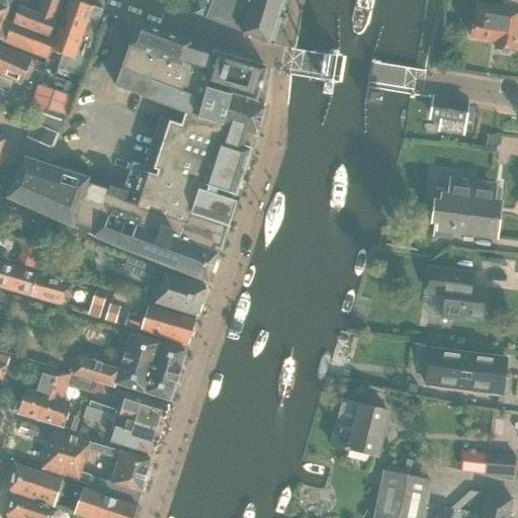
[(40,0),(36,11),(54,17),(61,0),(40,0)]
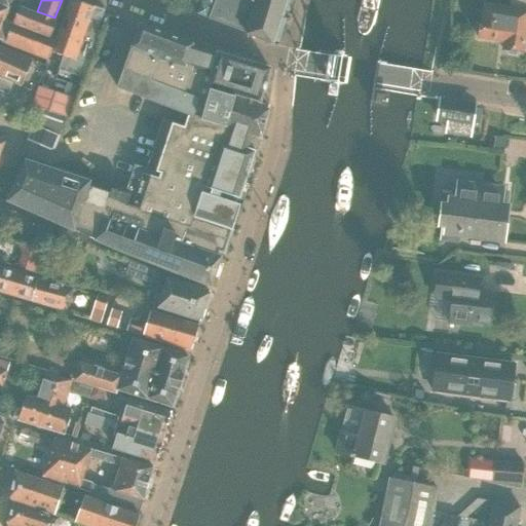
[(71,0),(57,40),(51,52),(67,58),(63,67),(82,74),(104,11),(71,0)]
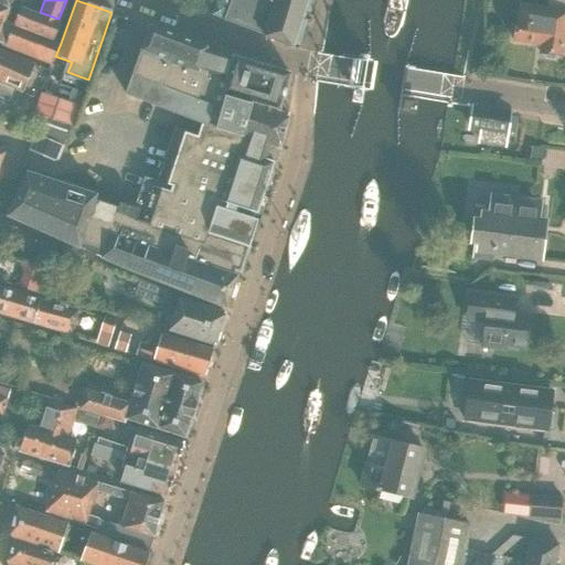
[(291,48),(306,0),(231,0),(224,20),(265,35),(264,36),(291,48)]
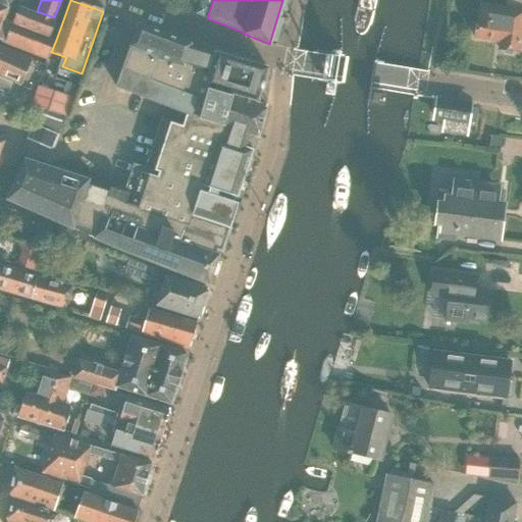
[(521,0),(507,0),(506,7),(480,4),(478,19),(477,19),(475,38),(500,42),(499,49),(503,50),(504,54),(512,55),(515,52),(519,52),(521,30),(521,0)]
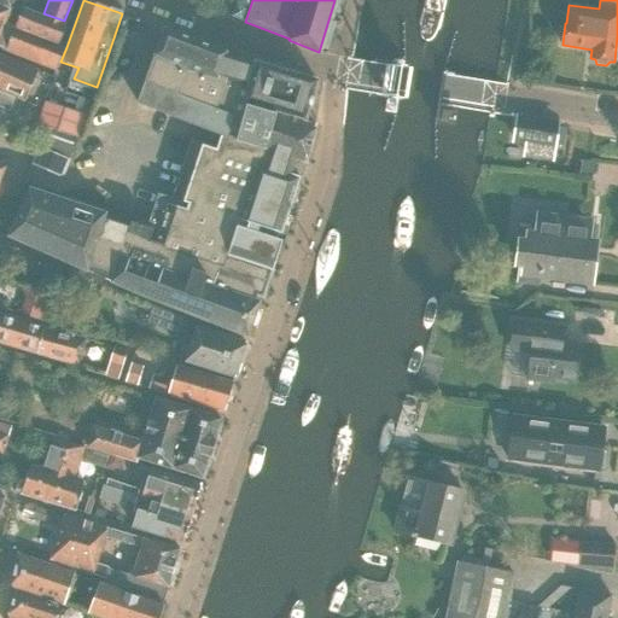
[(58,70),(60,62),(66,47),(59,44),(65,27),(22,9),(15,27),(12,36),(0,31),(10,10),(0,5),(0,48),(6,51),(58,70)]
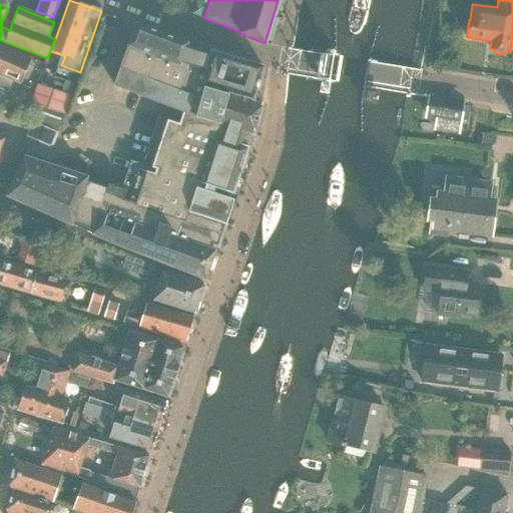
[(145,255),(205,280),(212,260),(215,250),(212,249),(213,245),(218,247),(234,200),(232,199),(253,134),(263,104),(252,102),(263,68),(187,44),(136,25),(113,85),(182,112),(178,124),(166,120),(151,168),(155,169),(154,174),(138,169),(128,200),(124,199),(127,191),(109,185),(108,188),(88,182),(89,177),(24,156),(7,197),(145,255)]
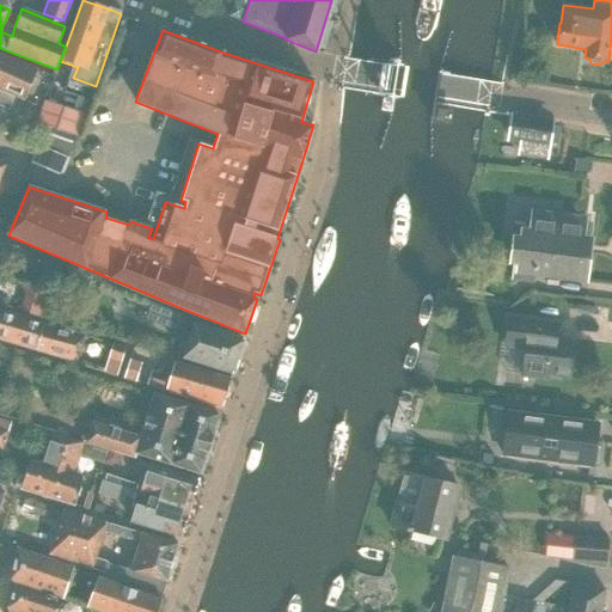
[(0,89),(25,101),(38,69),(0,54),(0,89)]
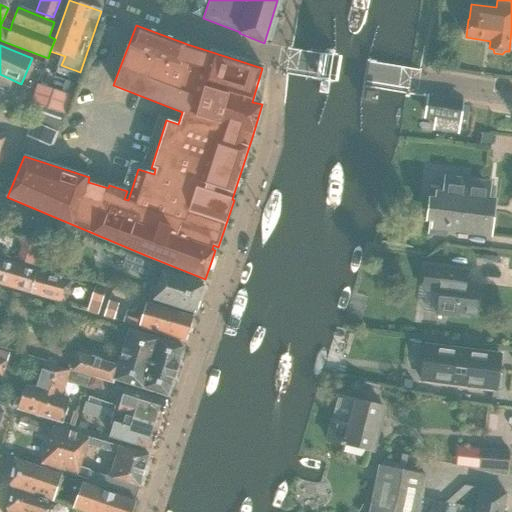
[(0,89),(8,93),(12,81),(0,76),(0,89)]
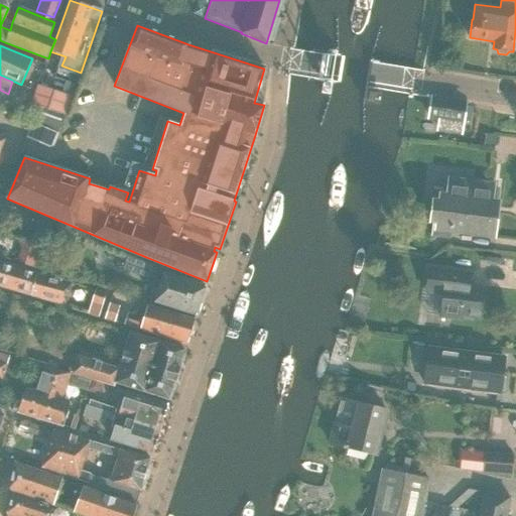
[(76,85),(65,82),(61,91),(73,95),(76,85)]
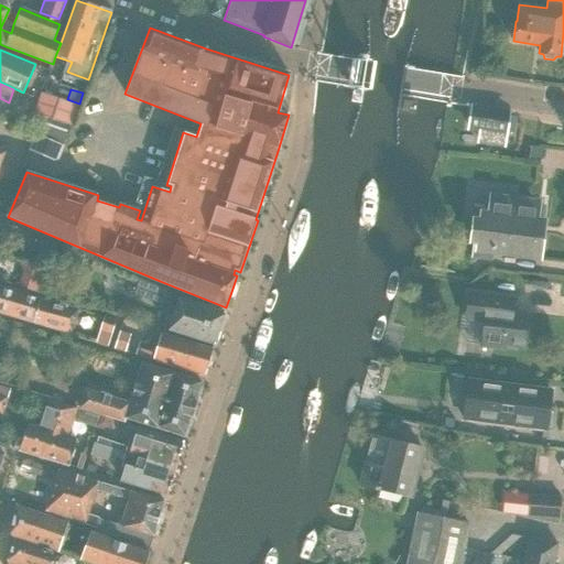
[(19,112),(34,114),(34,99),(19,98),(19,112)]
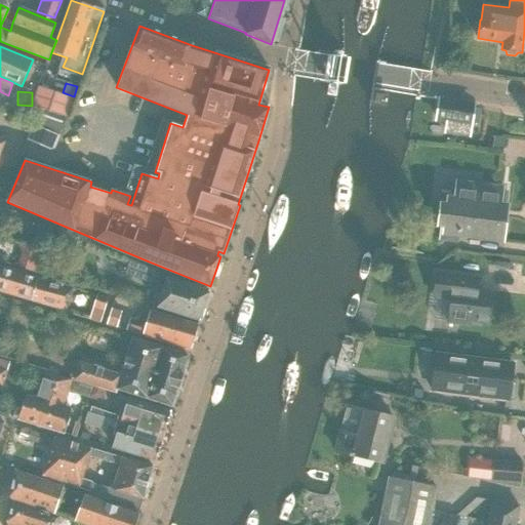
[(374,103),(384,104),(385,95),(375,93),(374,103)]
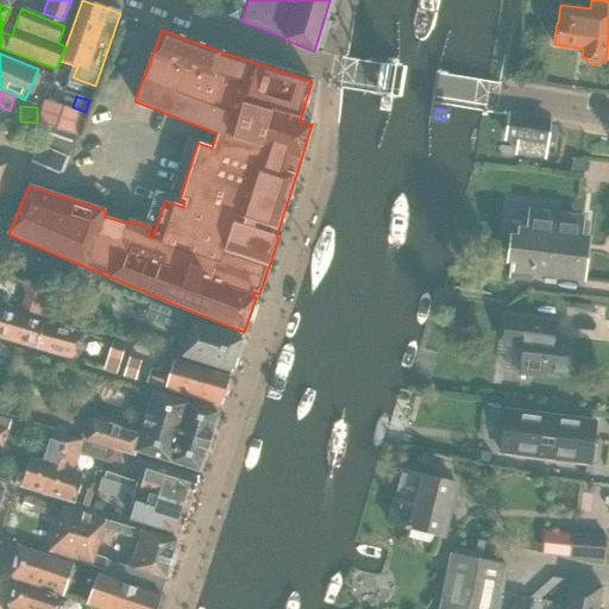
[(519,152),(544,157),(545,142),(553,143),(556,127),(547,126),(548,123),(510,117),(507,138),(520,140),(519,152)]
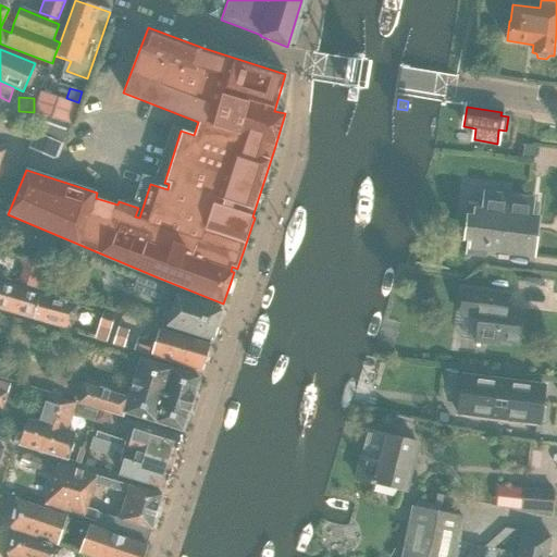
[(66,144),(71,132),(37,118),(32,131),(66,144)]
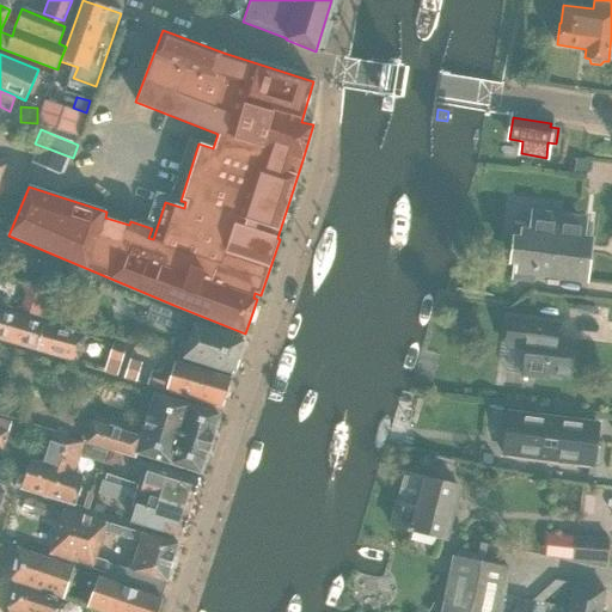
[(527,271),(582,279),(587,243),(580,242),(582,222),(536,216),(533,236),(525,234),(524,244),(516,243),(512,279),(526,280),(527,271)]
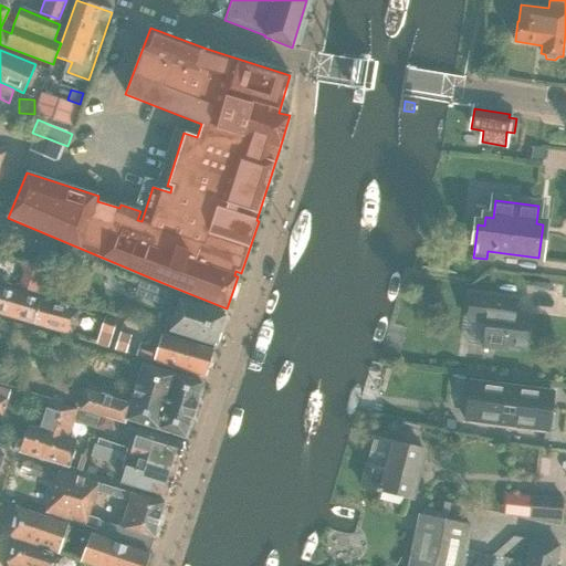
[(49,273),(33,269),(27,292),(42,296),(49,273)]
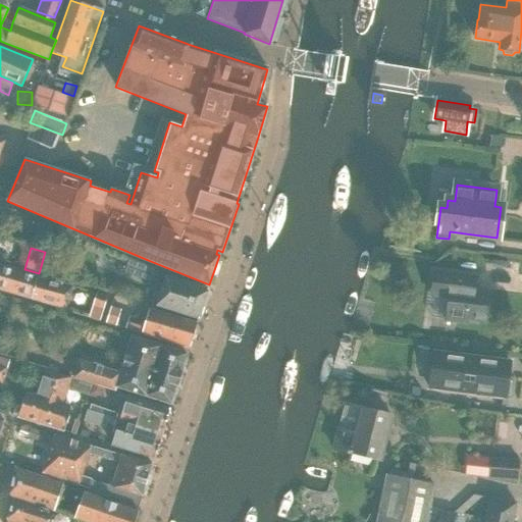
[(163,282),(156,306),(198,319),(208,290),(158,274),(159,270),(125,258),(123,264),(127,266),(124,272),(150,281),(152,278),(163,282)]
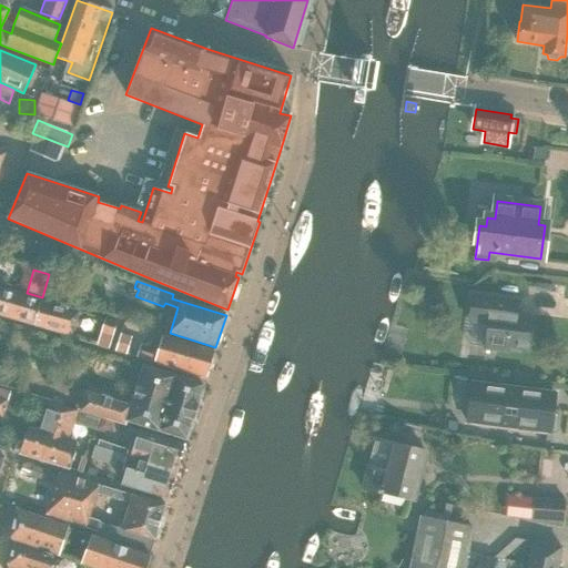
[(37,316),(41,301),(28,296),(0,287),(0,315),(16,320),(33,325),(37,316)]
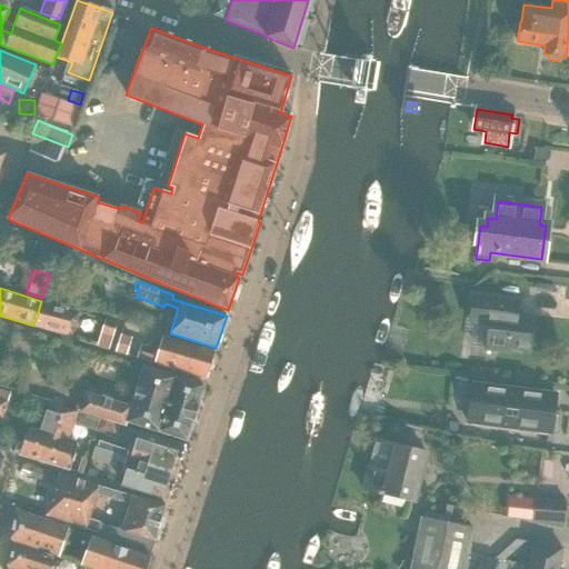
[(509,349),(530,351),(535,320),(518,318),(520,301),(473,296),(470,322),(489,325),(486,350),(509,353),(509,349)]
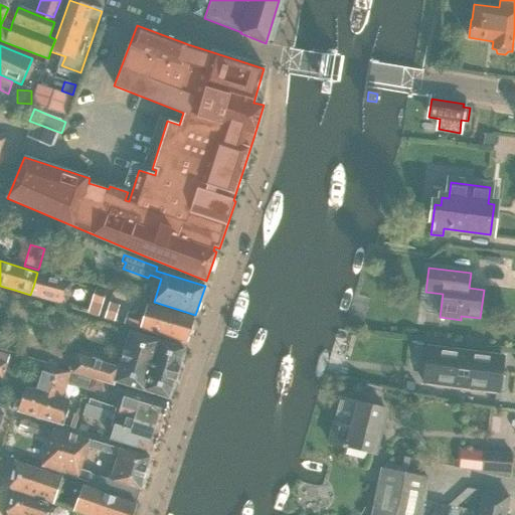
[(37,273),(33,287),(30,295),(64,305),(71,283),(37,273)]
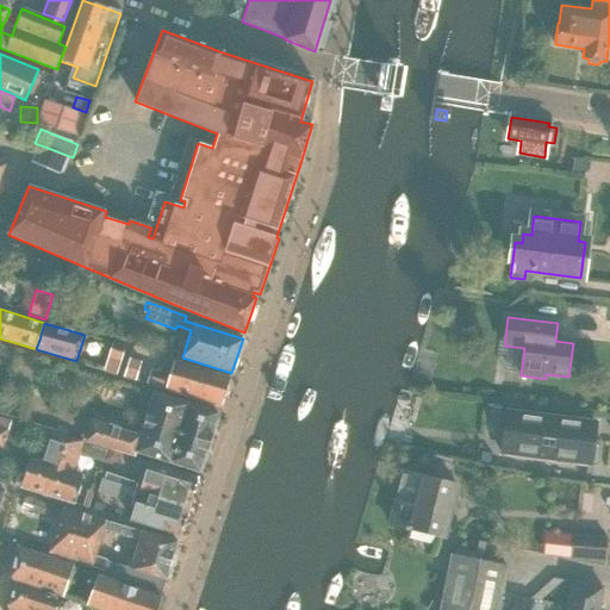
[(126,347),(112,342),(104,371),(117,375),(126,347)]
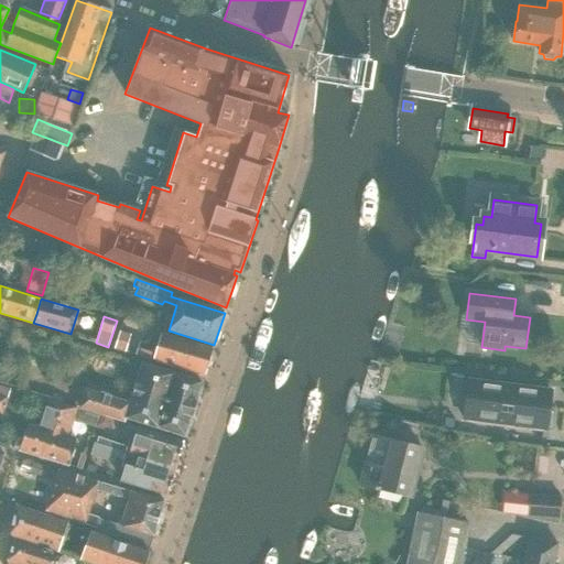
[(213,356),(212,353),(213,349),(162,335),(158,348),(140,343),(137,355),(154,359),(154,360),(204,375),(207,365),(209,362),(213,356)]
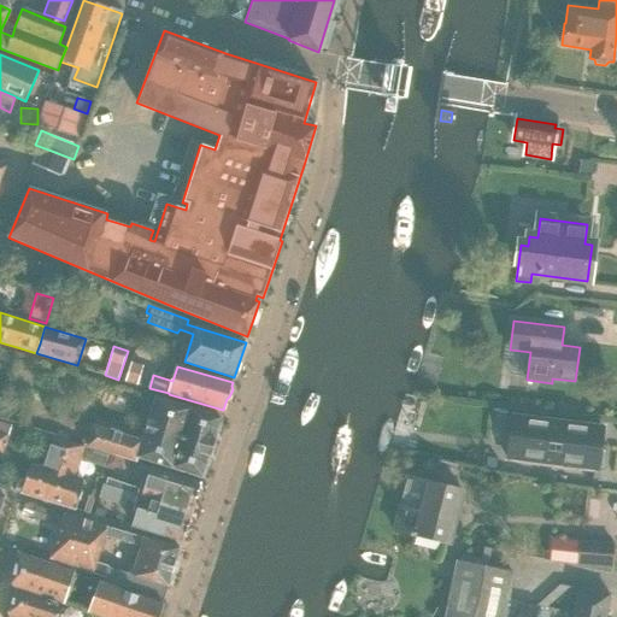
[(125,381),(137,385),(139,378),(136,377),(139,370),(129,368),(125,381)]
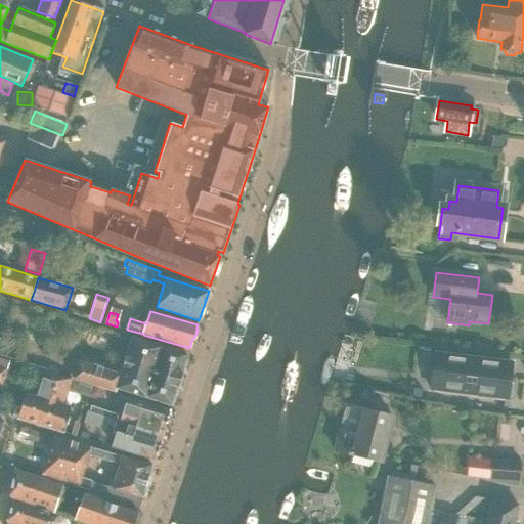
[(169,405),(172,405),(187,355),(132,338),(120,375),(80,361),(75,379),(116,392),(117,388),(158,401),(158,402),(169,406),(169,405)]
